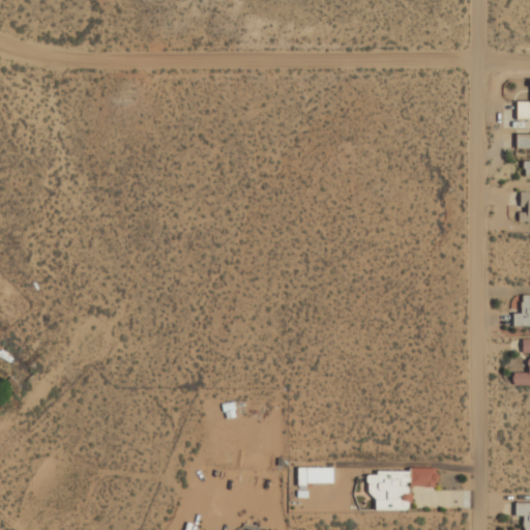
[(529,101),(514,101),(516,120),(529,119),(529,101)]
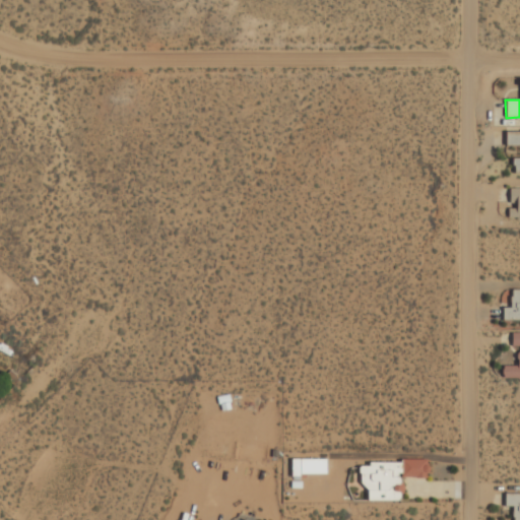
[(519,145),(519,158),(513,158),(513,171),(519,170),(519,133),(506,134),(506,145),(519,145)]
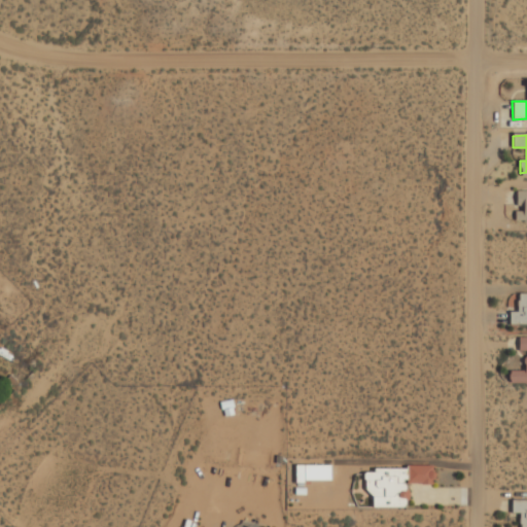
[(526,190),(516,190),(517,209),(515,209),(515,221),(526,221),(526,190)]
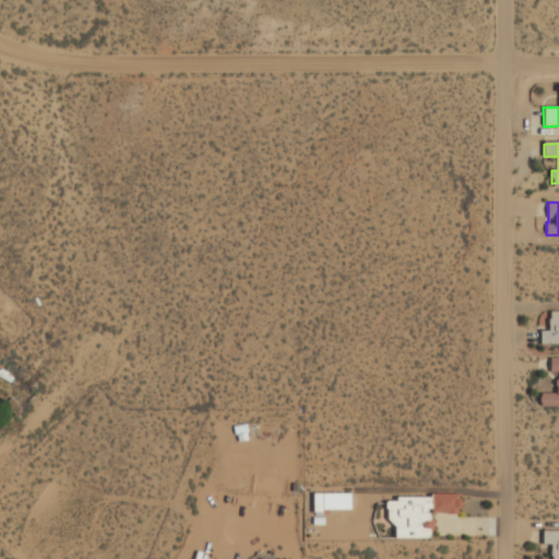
[(558,310),(549,311),(548,331),(540,331),(539,344),(558,344),(558,310)]
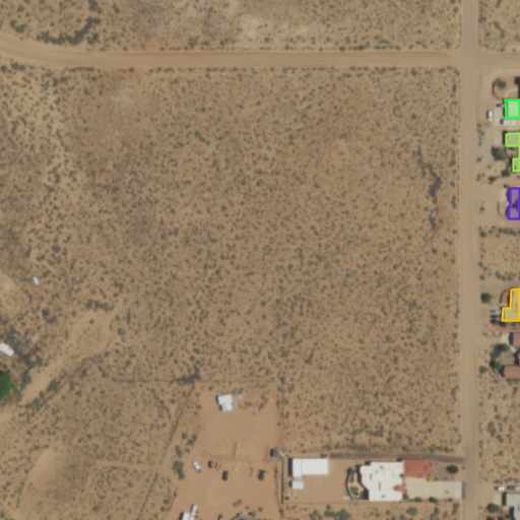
[(519,378),(519,332),(512,332),(511,348),(517,348),(516,366),(502,366),(502,378),(519,378)]
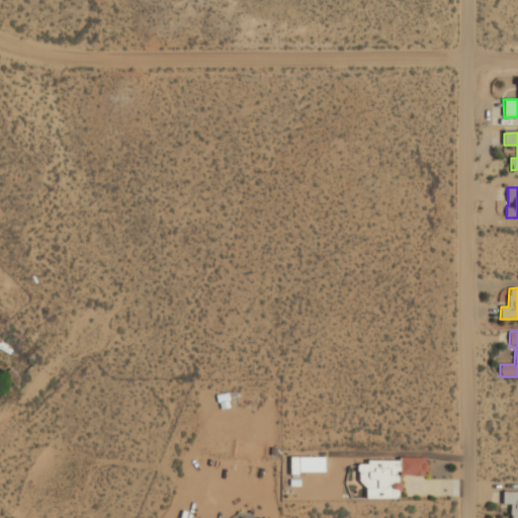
[(361,499),(399,499),(400,476),(425,476),(425,459),(366,459),(366,464),(361,464),(361,499)]
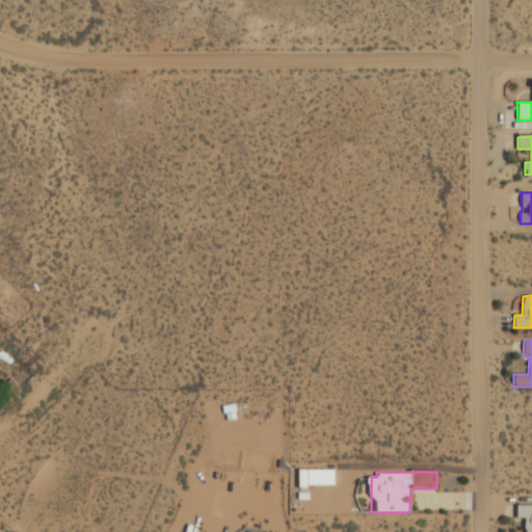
[(531,531),(531,504),(516,504),(515,519),(525,519),(524,531),(531,531)]
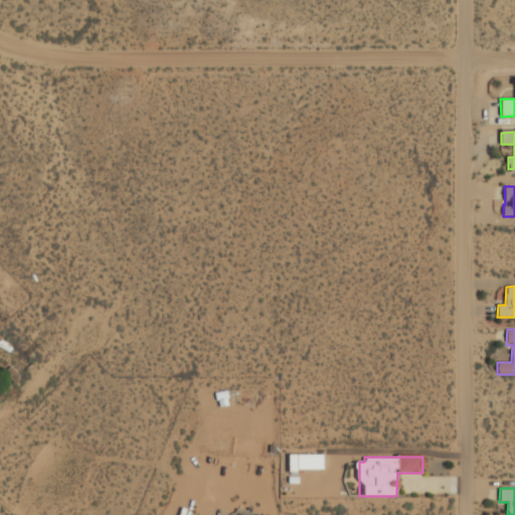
All buildings are outlined.
